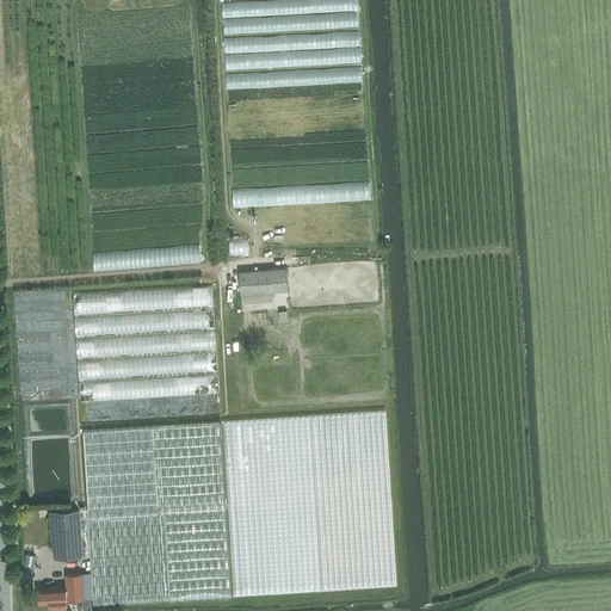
[(287,266),(239,271),(241,294),(289,290),(287,266)]
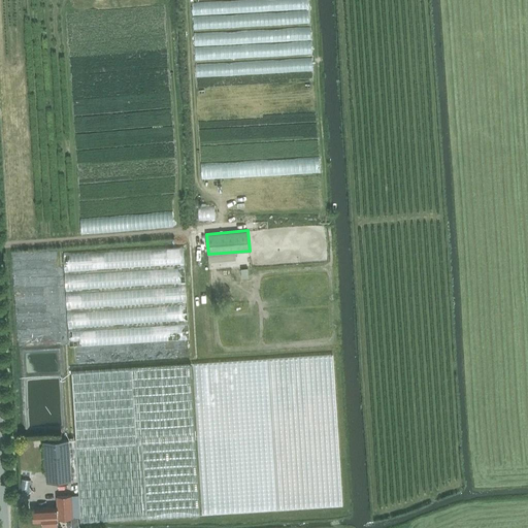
[(183,242),(130,248),(130,257),(129,257),(130,262),(150,260),(149,254),(157,253),(157,257),(185,254),(183,242)]
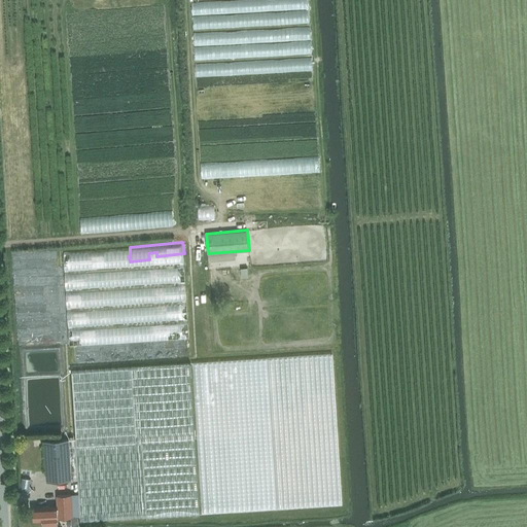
[(97,262),(118,260),(118,256),(113,257),(112,249),(98,251),(98,257),(96,257),(97,262)]
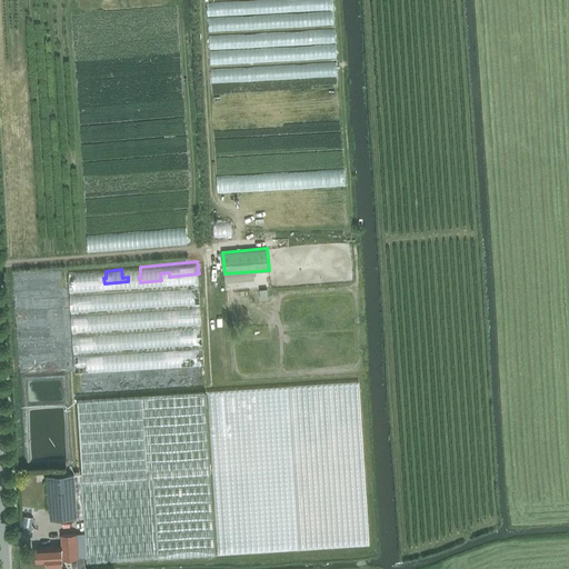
[(216,552),(206,392),(141,397),(78,401),(82,481),(81,481),(87,561),(216,552)]
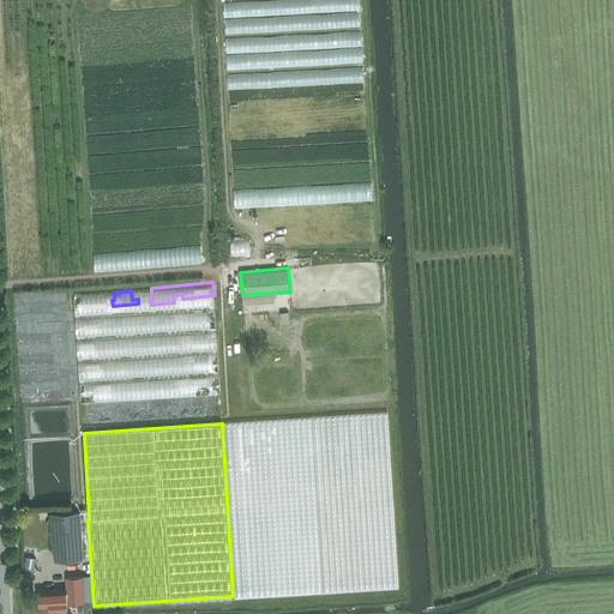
[(52,513),(55,560),(83,559),(80,511),(52,513)]
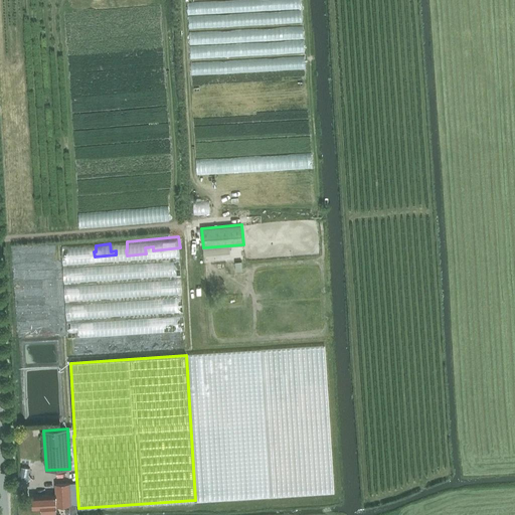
[(56,495),(32,496),(33,509),(41,508),(42,513),(53,512),(53,507),(56,507),(56,506),(71,505),(69,483),(55,484),(56,495)]
